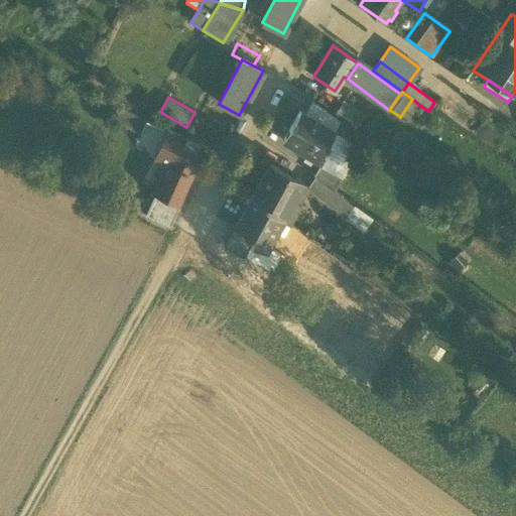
[(419,105),(412,99),(400,117),(408,123),(419,105)]
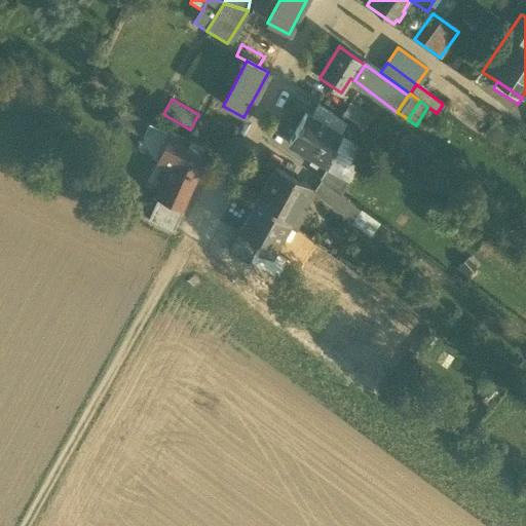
[(310,116),(341,135),(347,123),(318,102),(310,116)]
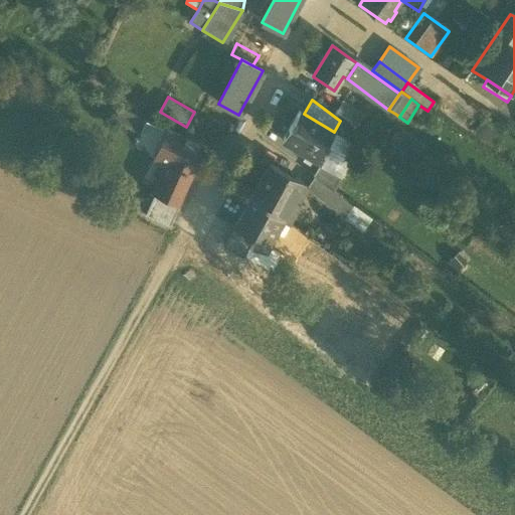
[(336,113),(356,127),(363,116),(343,102),(336,113)]
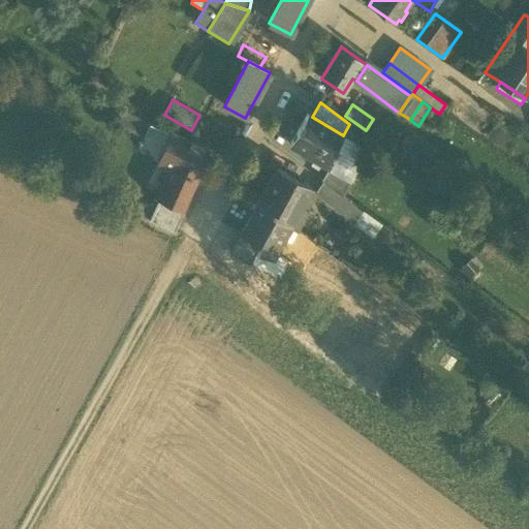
[(133,133),(143,136),(149,122),(124,113),(119,124),(134,131),(133,133)]
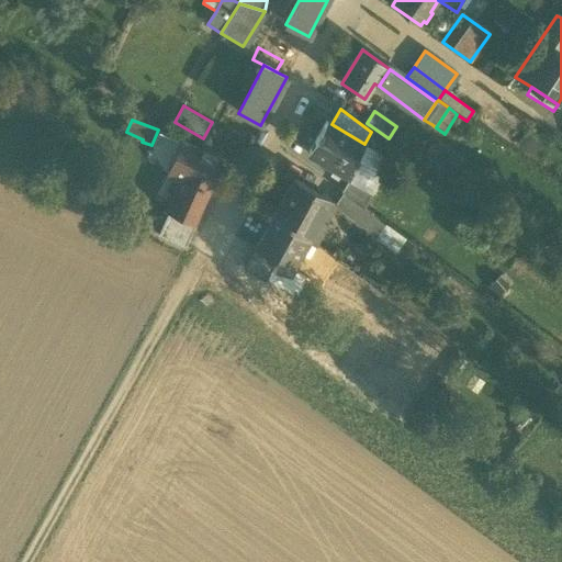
[(308,153),(351,177),(360,163),(356,160),(364,144),(332,124),(326,122),(308,153)]
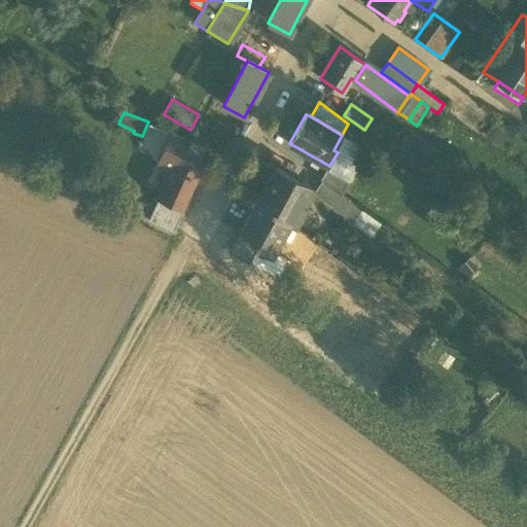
[(170,132),(148,121),(142,136),(160,143),(162,138),(166,140),(170,132)]
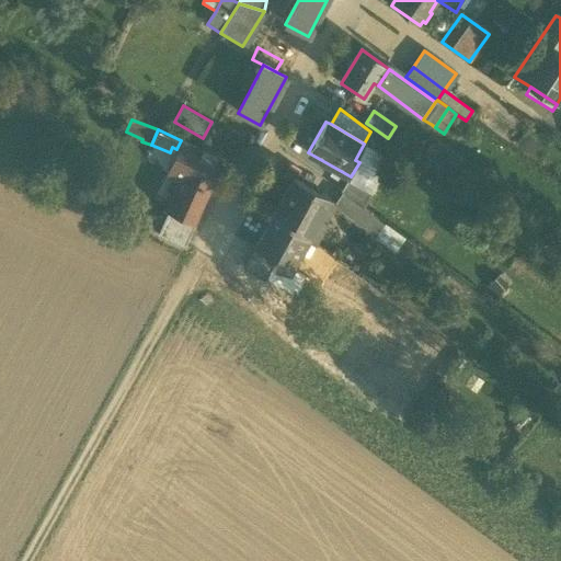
[(168,171),(183,178),(208,189),(210,190),(224,159),(181,140),(176,149),(168,171)]
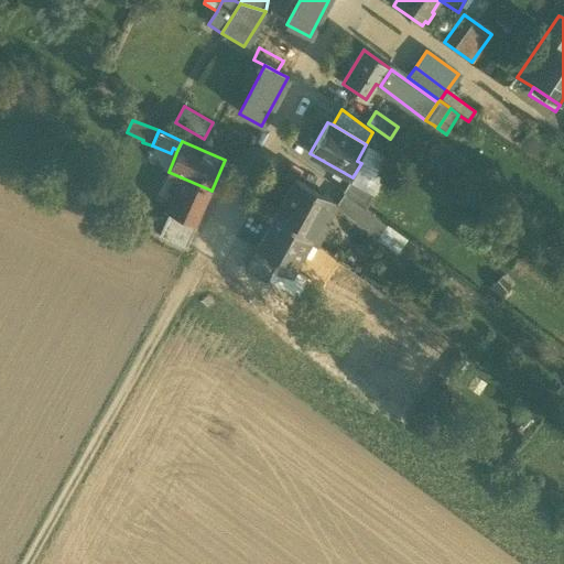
[(361,163),(353,177),(349,183),(373,197),(394,160),(366,144),(357,161),(361,163)]
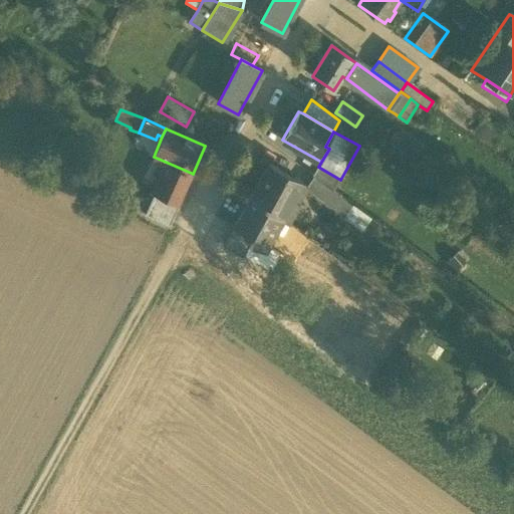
[(179,202),(191,173),(168,163),(154,194),(178,204),(179,202)]
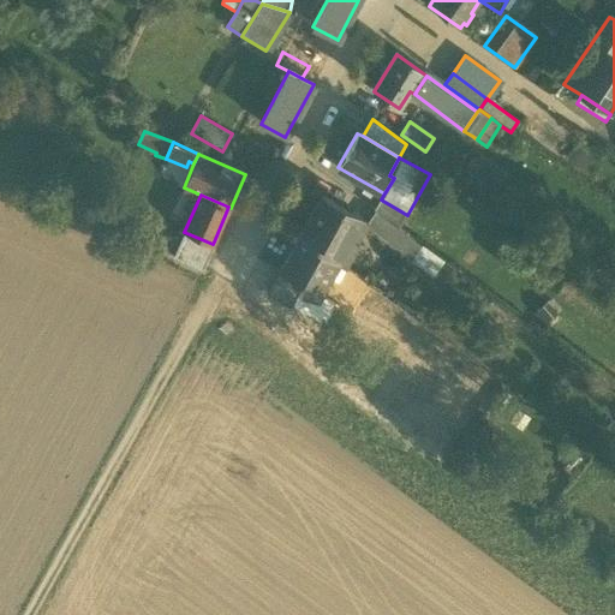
[(315,208),(300,234),(342,267),(356,243),(350,240),(362,219),(322,197),(315,208)]
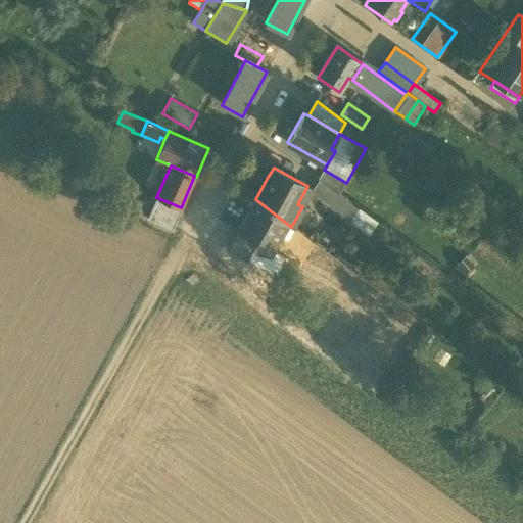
[(318,179),(320,180),(339,194),(346,183),(324,170),(318,179)]
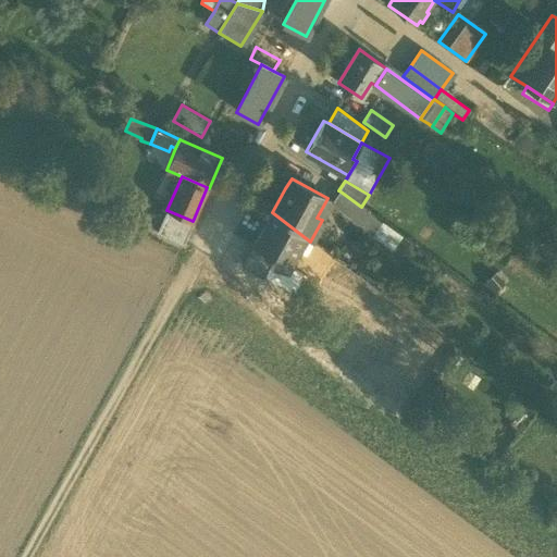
[(332,203),(353,220),(361,207),(341,192),(332,203)]
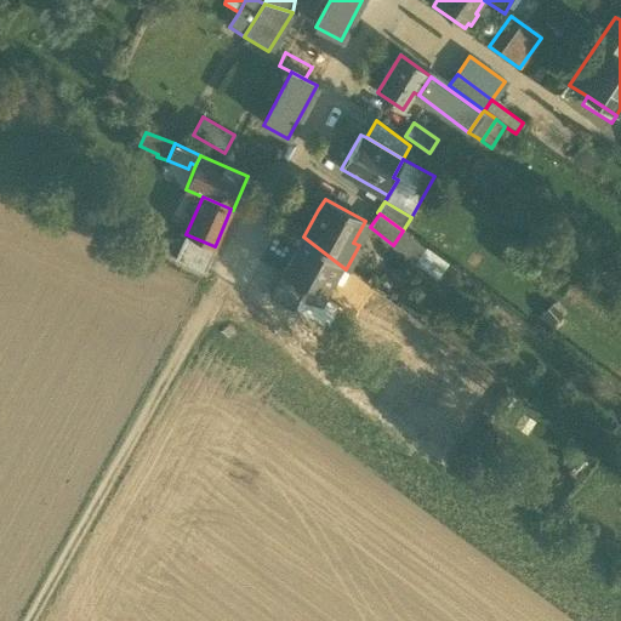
[(393,245),(406,255),(416,241),(403,231),(393,245)]
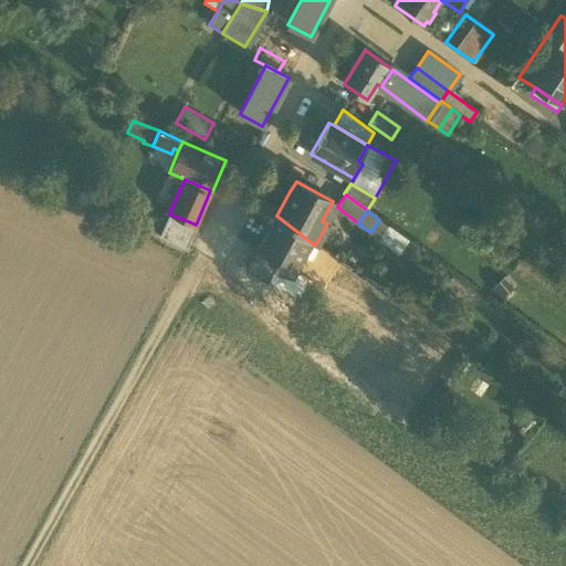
[(159,236),(187,249),(198,223),(197,222),(196,224),(169,213),(159,236)]
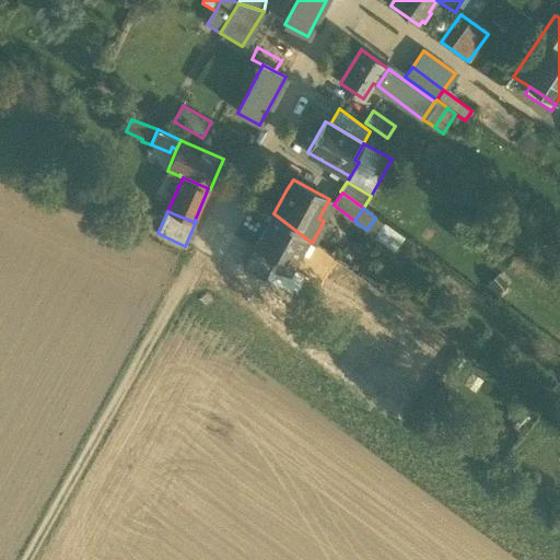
[(306,254),(312,243),(273,213),(256,246),(272,255),(269,261),(273,265),(289,272),(300,251),(306,254)]
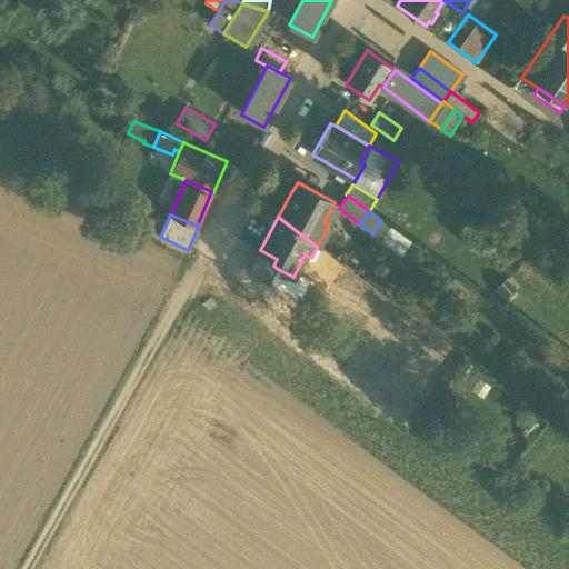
[(388,226),(381,221),(372,233),(378,238),(388,226)]
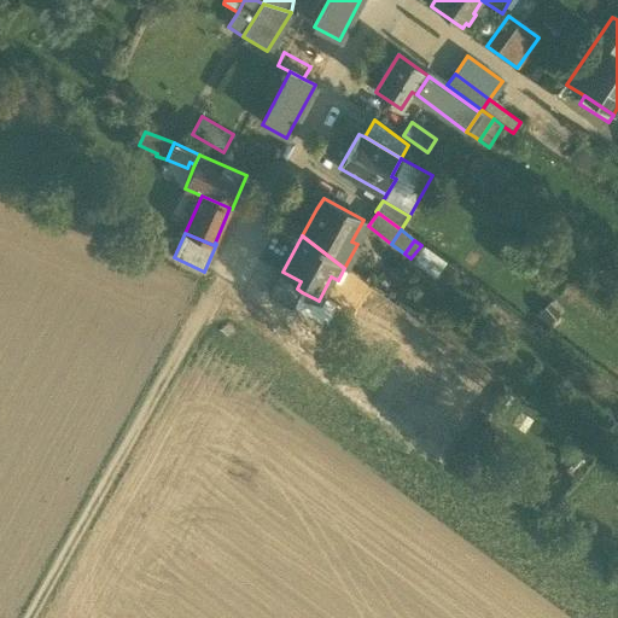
[(421,245),(410,258),(436,277),(447,263),(421,245)]
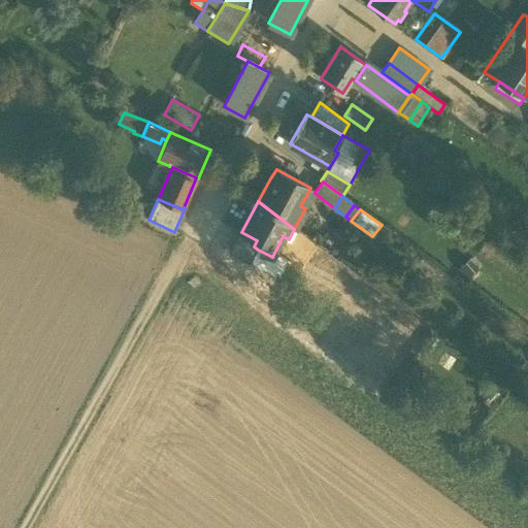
[(229,255),(249,265),(258,250),(254,246),(257,240),(241,232),(229,255)]
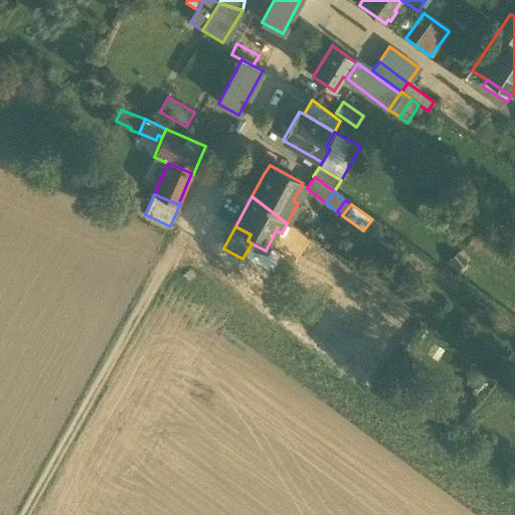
[(467,264),(458,252),(448,262),(457,272),(467,264)]
